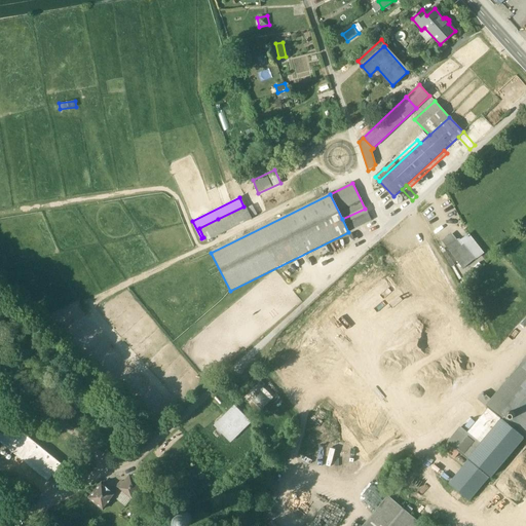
[(243,207),(218,219),(225,232),(252,219),(245,205),(243,207)]
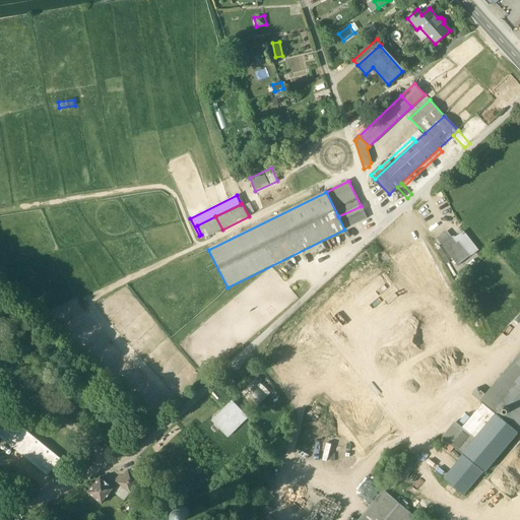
[(361,206),(338,216),(344,230),(367,218),(361,206)]
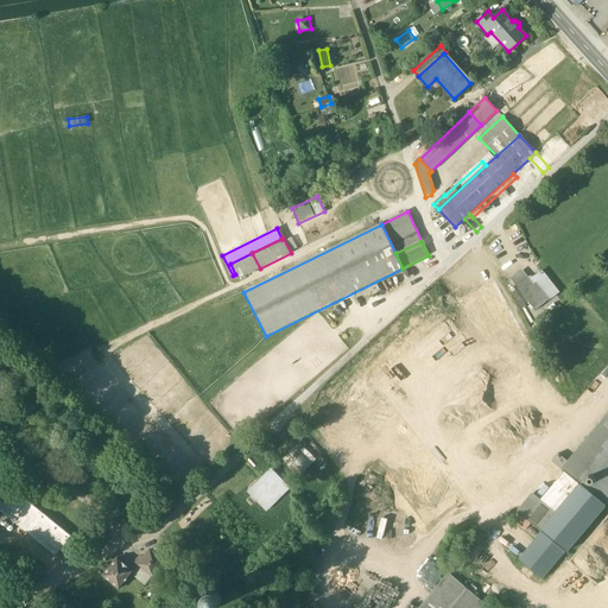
[(252,253),(230,264),(235,274),(235,276),(239,273),(241,278),(260,268),(252,253)]
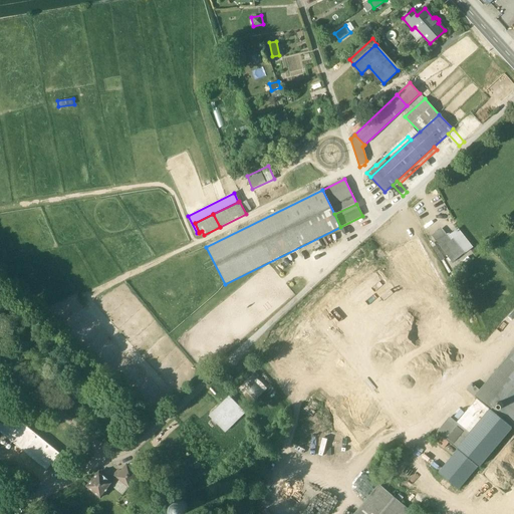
[(441,230),(433,236),(437,242),(445,235),(441,230)]
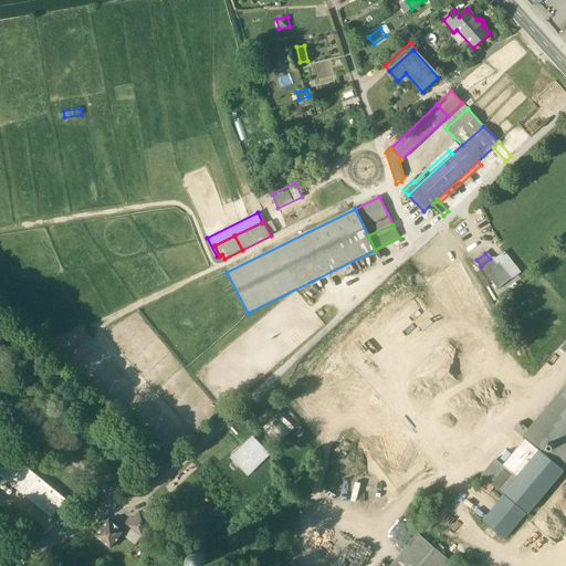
[(496,265),(493,261),(483,269),(499,289),(512,279),(499,263),(496,265)]
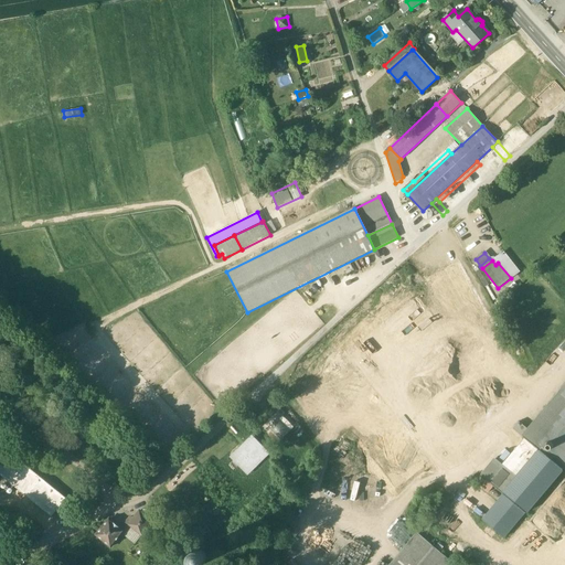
[(411,361),(384,393),(386,395),(414,363),(411,361)]
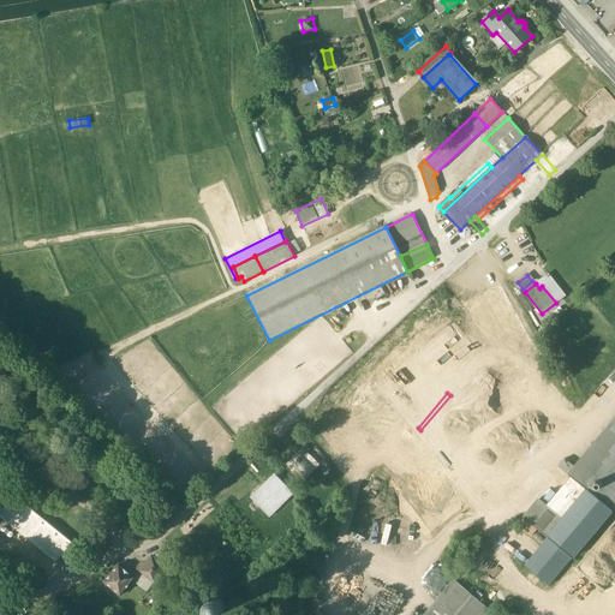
[(455,399),(425,435),(429,437),(459,402),(455,399)]
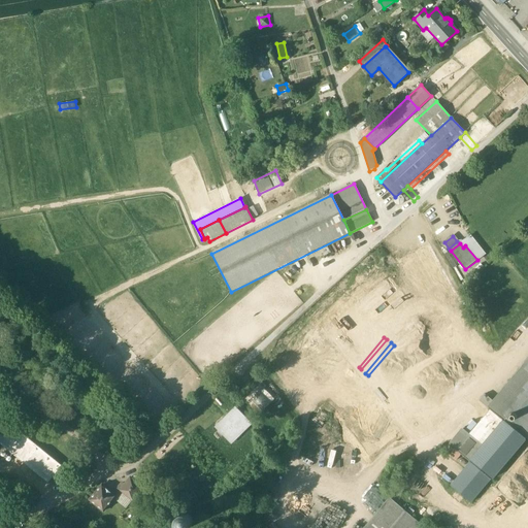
[(527,361),(494,402),(494,403),(489,409),(490,410),(503,422),(483,446),(469,462),(470,462),(490,479),(491,480),(505,462),(506,463),(527,436),(527,361)]
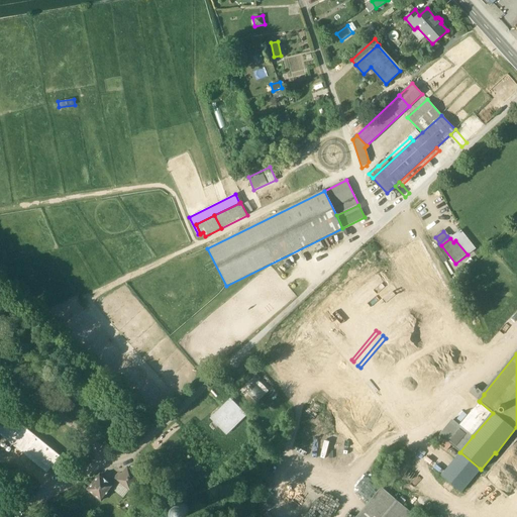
[(475,387),(469,393),(479,401),(484,395),(484,394),(475,387)]
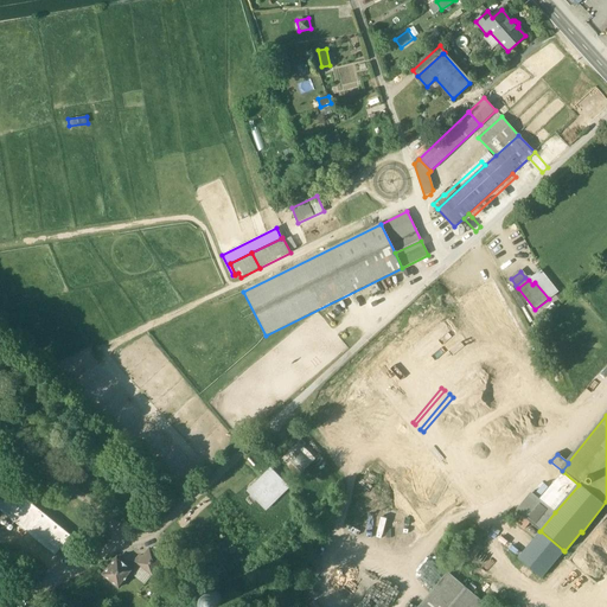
[(250,492),(267,509),(287,489),(270,471),(250,492)]
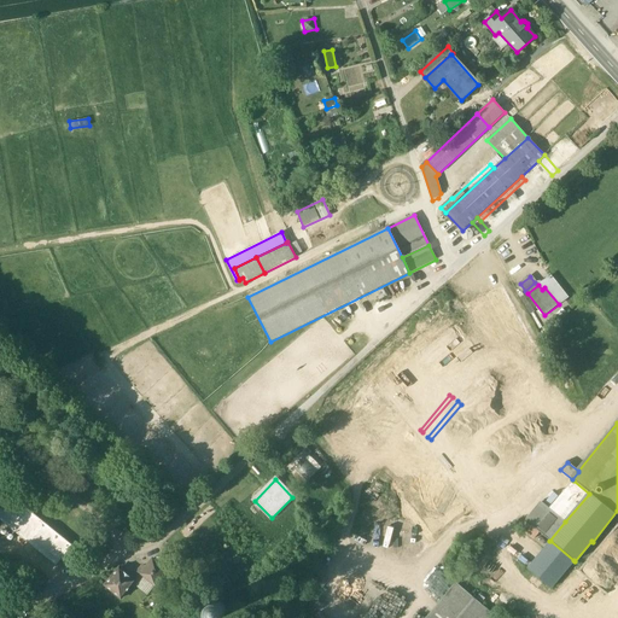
[(573,481),(549,508),(565,522),(589,494),(573,481)]
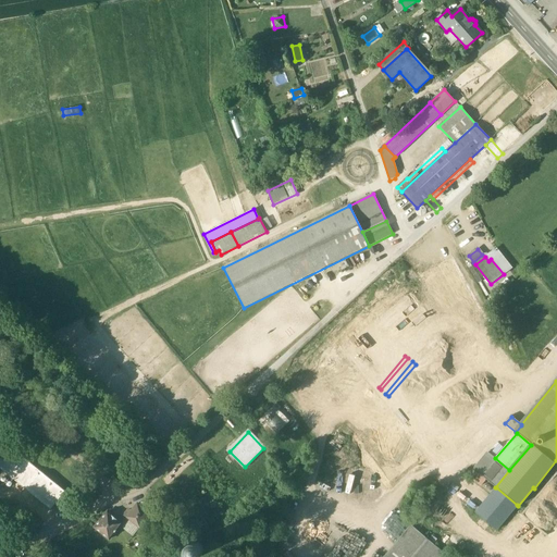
[(498,441),(491,452),(497,456),(505,445),(498,441)]
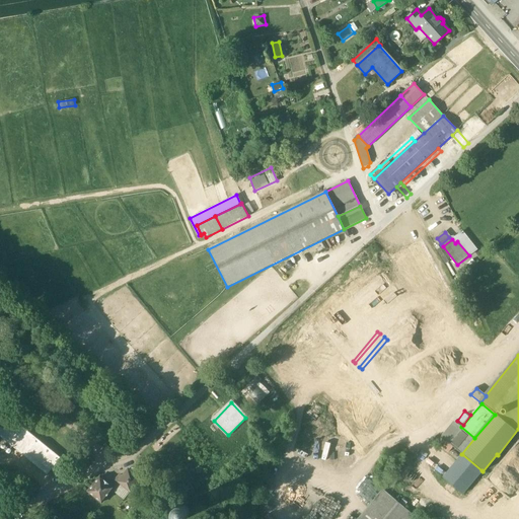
[(61,458),(24,428),(19,434),(3,420),(1,422),(0,421),(0,420),(0,436),(47,474),(61,458)]
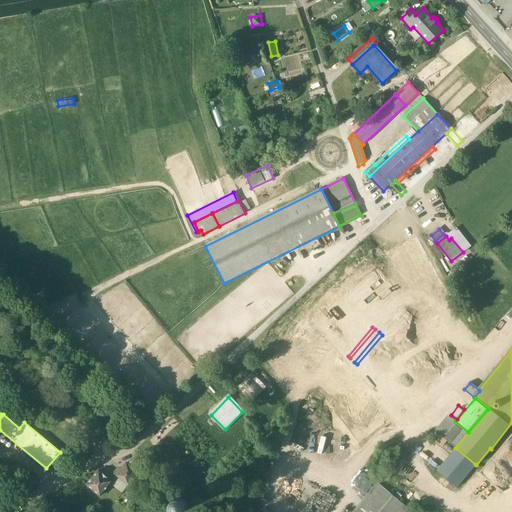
[(455,421),(449,416),(436,432),(441,435),(447,441),(455,448),(468,432),(455,421)]
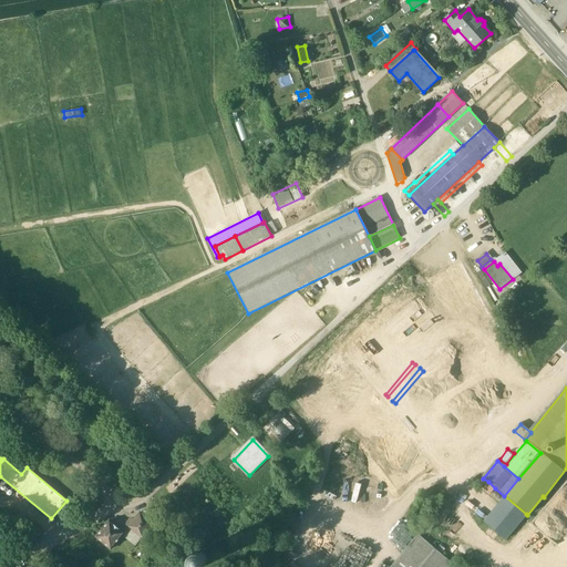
[(488,482),(483,490),(490,495),(495,488),(488,482)]
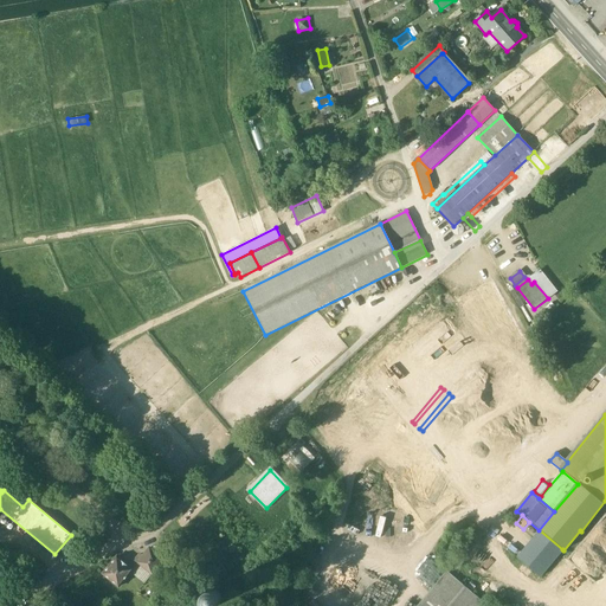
[(540,530),(517,558),(540,577),(562,549),(540,530)]
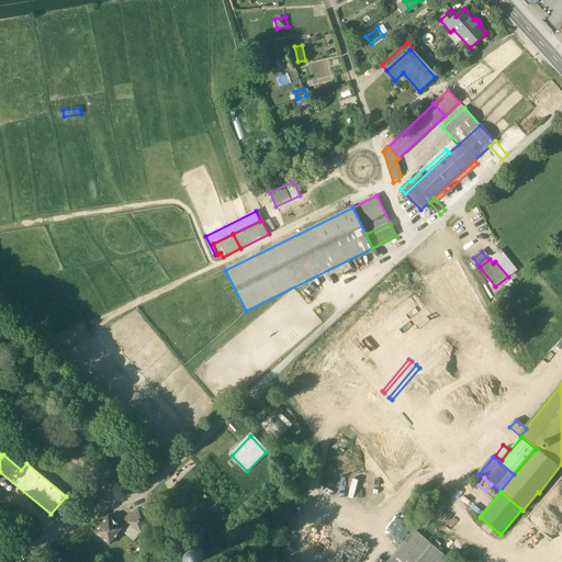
[(139,509),(138,508),(127,521),(141,532),(152,519),(150,518),(152,516),(153,514),(152,510),(149,508),(147,507),(144,507),(142,507),(139,509)]
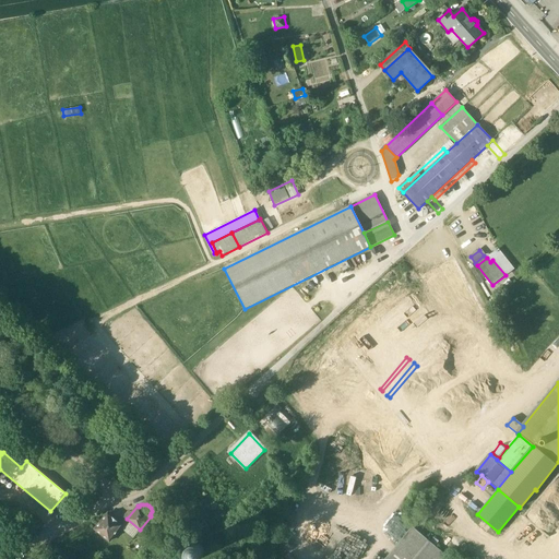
[(18,508),(8,518),(12,522),(22,513),(18,508)]
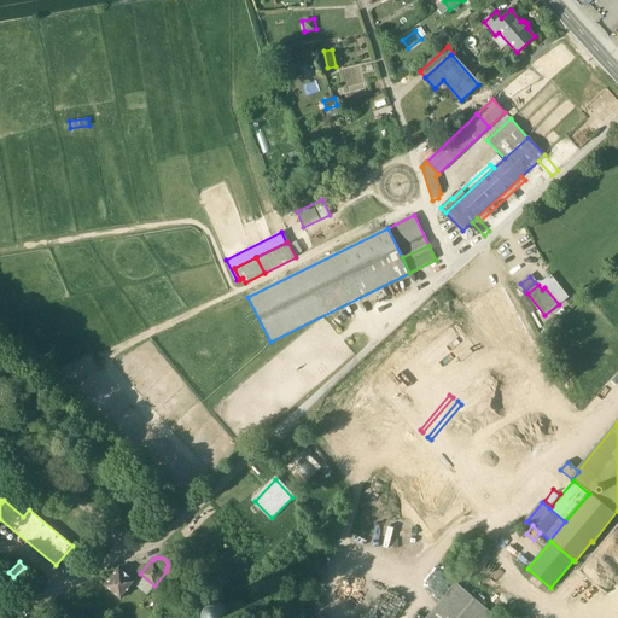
[(135,582),(120,567),(105,586),(121,599),(135,582)]
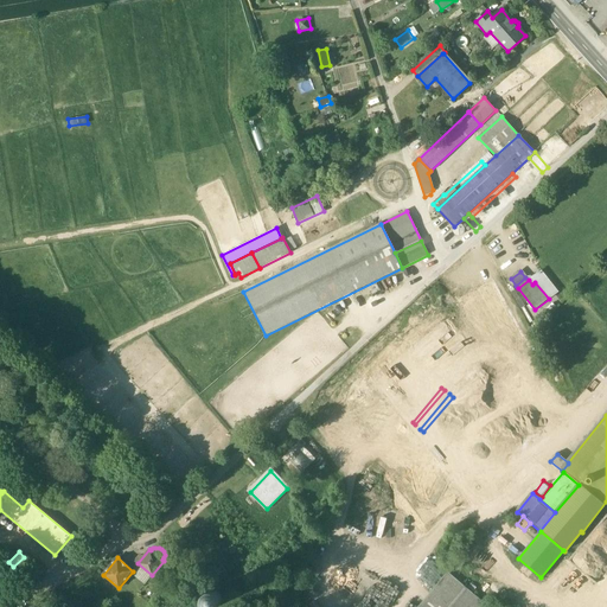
[(480,606),(484,602),(448,573),(417,606),(480,606)]
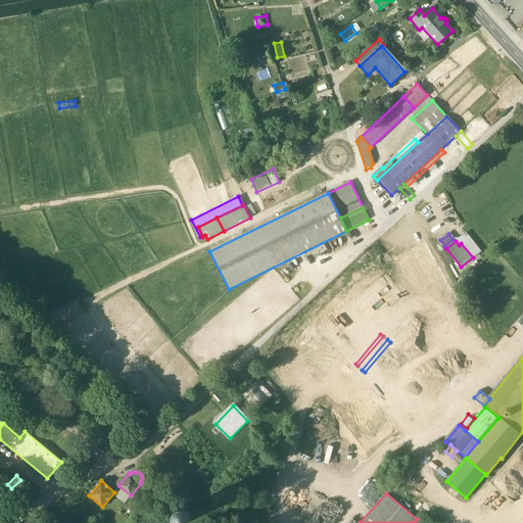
[(188,522),(190,521),(191,517),(190,514),(188,512),(186,510),(182,509),(179,510),(177,512),(175,515),(174,518),(175,521),(176,522),(188,522)]
